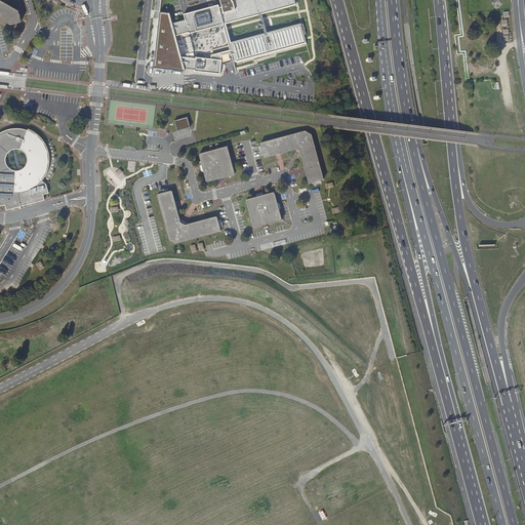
[(0,0),(0,18),(10,26),(21,23),(22,22),(21,17),(18,11),(0,0)]
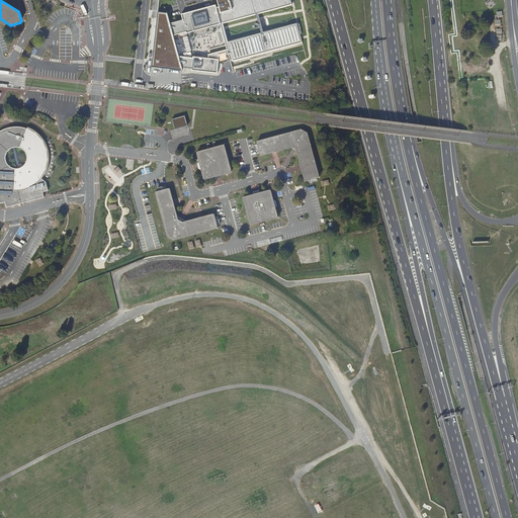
[(218,0),(220,7),(218,7),(217,4),(182,13),(183,18),(171,22),(174,34),(187,31),(188,32),(222,23),(229,49),(229,50),(231,58),(233,58),(234,60),(303,42),(297,22),(229,39),(224,22),(292,4),(291,0),(218,0)]
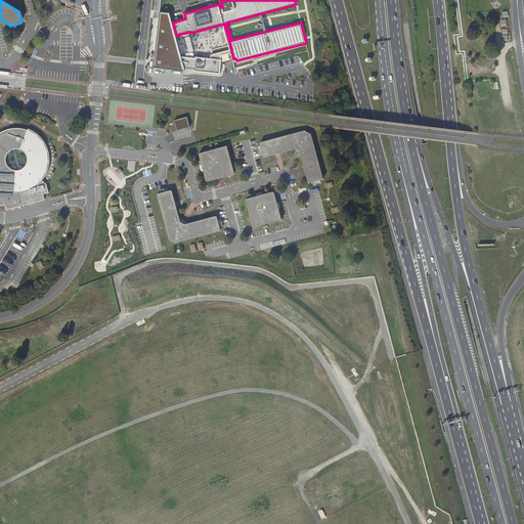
[(176,35),(173,23),(170,13),(161,12),(155,68),(185,71),(184,68),(195,69),(195,71),(220,73),(221,63),(225,64),(226,62),(234,60),(233,58),(231,49),(212,54),(212,58),(197,57),(197,58),(182,56),(176,35)]
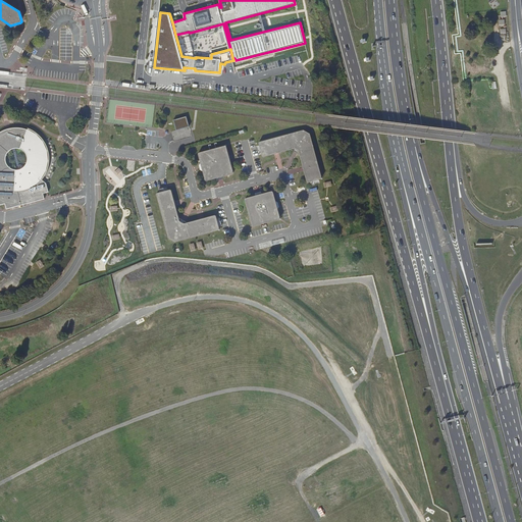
[(187,116),(173,119),(176,129),(189,125),(187,116)]
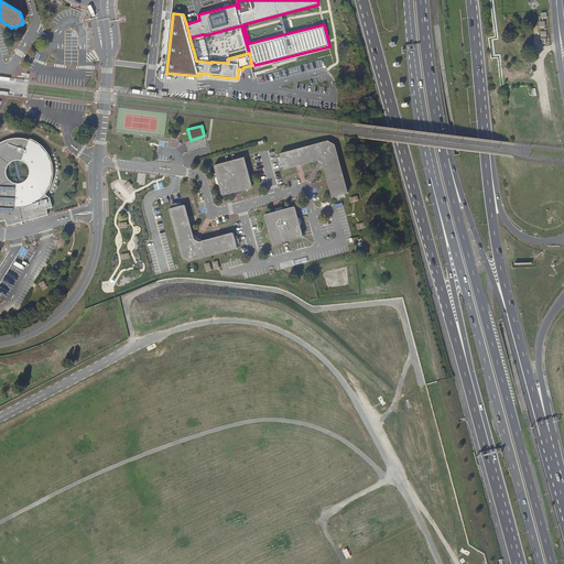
[(0,221),(6,220),(7,226),(49,215),(46,209),(52,208),(53,207),(50,198),(45,195),(46,193),(47,191),(50,188),(51,186),(51,184),(52,182),(53,180),(53,177),(53,175),(54,172),(54,170),(53,167),(53,164),(52,162),(52,160),(51,158),(50,155),(49,153),(47,151),(45,149),(44,148),(42,145),(40,144),(38,142),(36,141),(34,140),(31,139),(30,138),(30,140),(29,140),(26,139),(24,139),(22,139),(19,138),(17,138),(14,139),(12,139),(10,139),(9,139),(8,140),(6,141),(3,141),(1,142),(0,142),(0,221)]
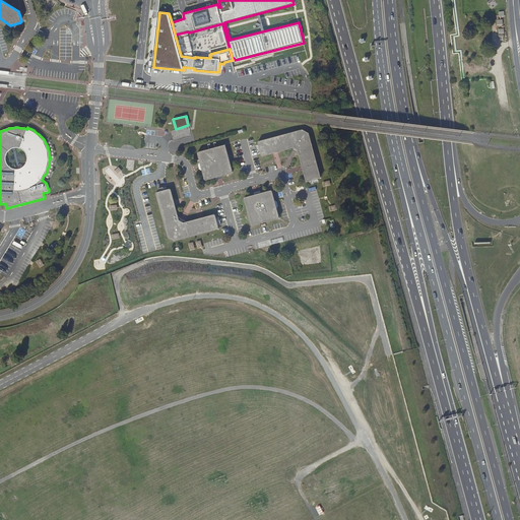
[(309,133),(303,130),(258,141),(257,143),(261,155),(262,156),(273,153),(275,153),(278,152),(294,148),(296,149),(298,150),(298,151),(302,166),(302,169),(303,171),(306,182),(307,182),(320,179),(321,178),(309,133)]
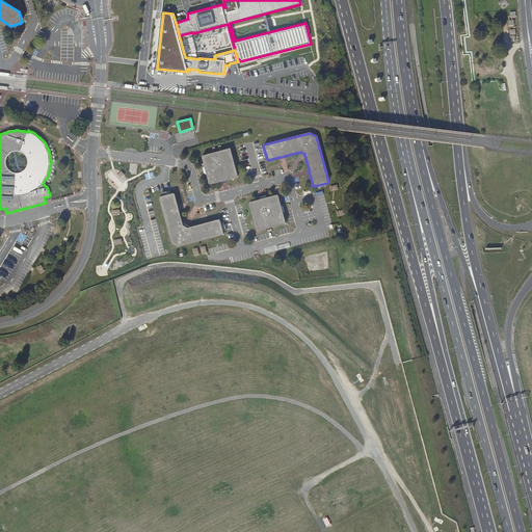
[(203,156),(202,157),(205,168),(206,175),(209,184),(210,185),(220,182),(224,181),(228,180),(237,178),(238,176),(231,150),(230,149),(203,156)]
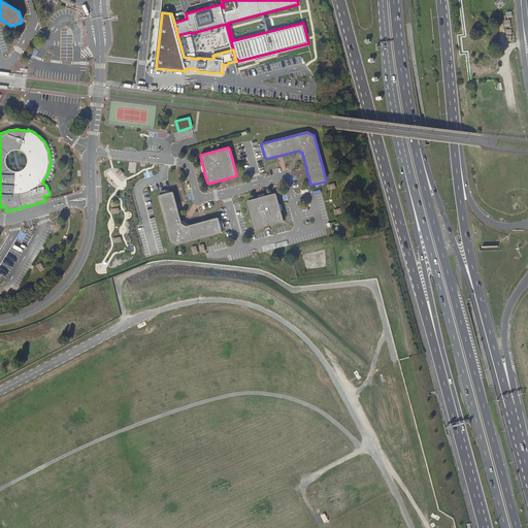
[(159,195),(158,197),(170,241),(176,245),(222,233),(222,232),(219,219),(218,218),(186,226),(184,225),(182,224),(177,208),(176,203),(173,193),(172,192),(159,195)]
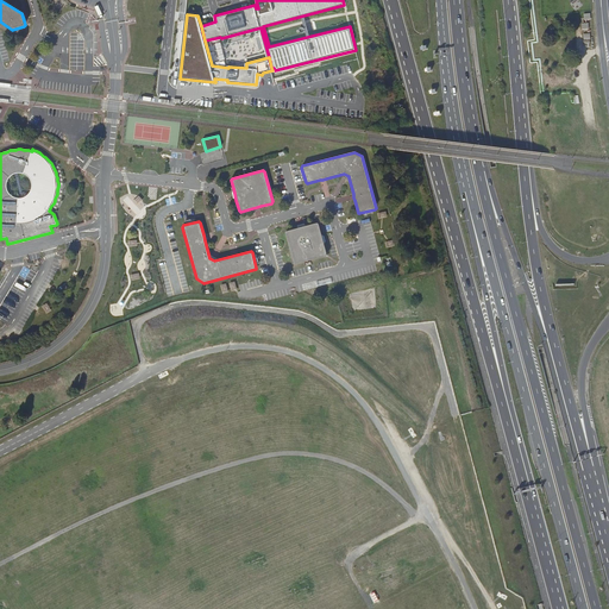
[(287,232),(286,233),(294,264),(295,264),(326,256),(327,255),(324,244),(322,239),(319,224),(318,224),(302,227),(287,232)]
